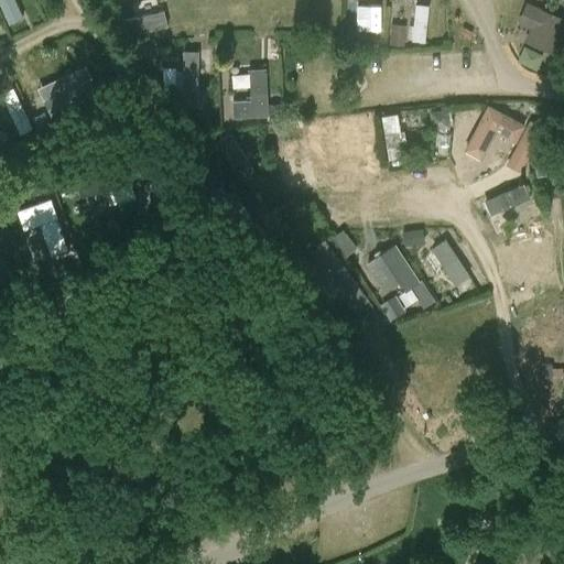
[(17,0),(0,0),(0,6),(8,23),(24,17),(17,0)]
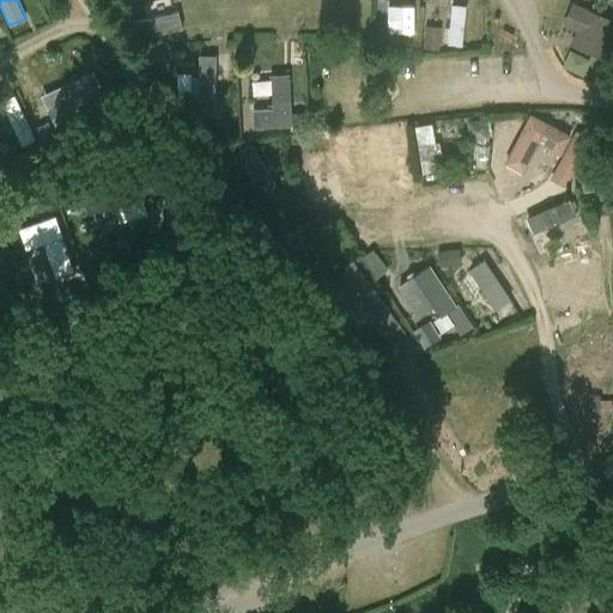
[(174,0),(169,0),(146,4),(150,34),(178,29),(174,0)]
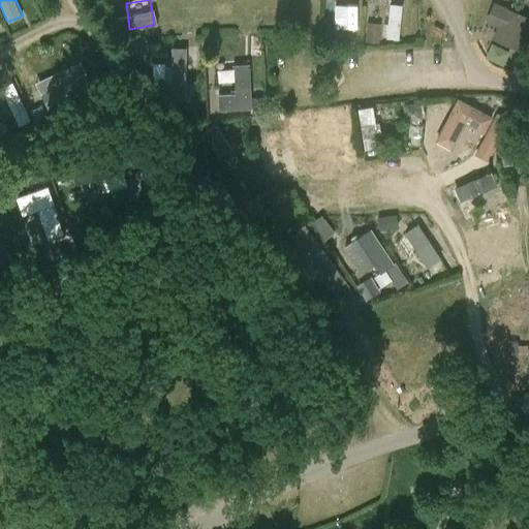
[(398,39),(404,4),(391,2),(385,37),(398,39)]
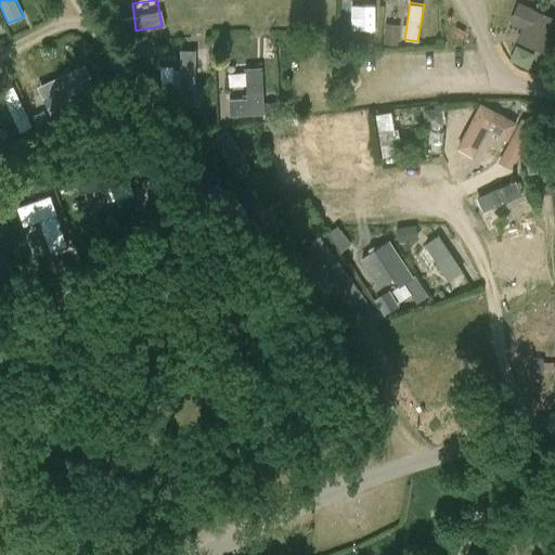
[(351,30),(375,30),(376,4),(351,3),(351,30)]
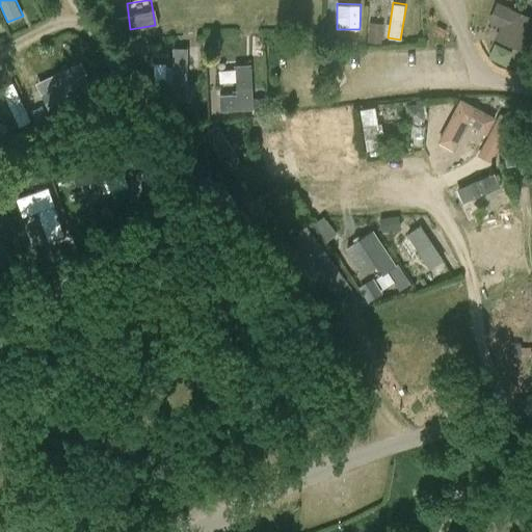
[(383,42),(383,22),(369,21),(368,42),(383,42)]
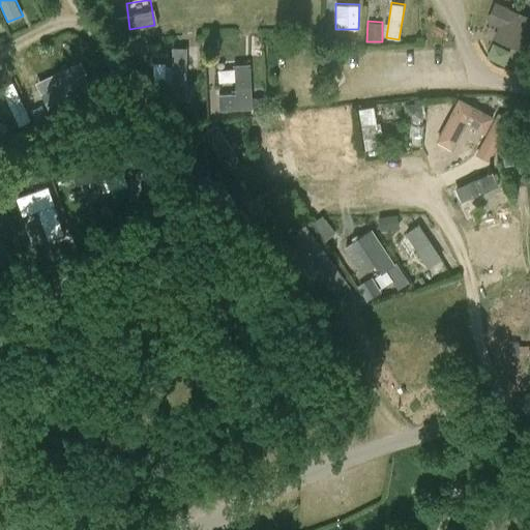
[(192,87),(193,47),(173,46),(172,87),(192,87)]
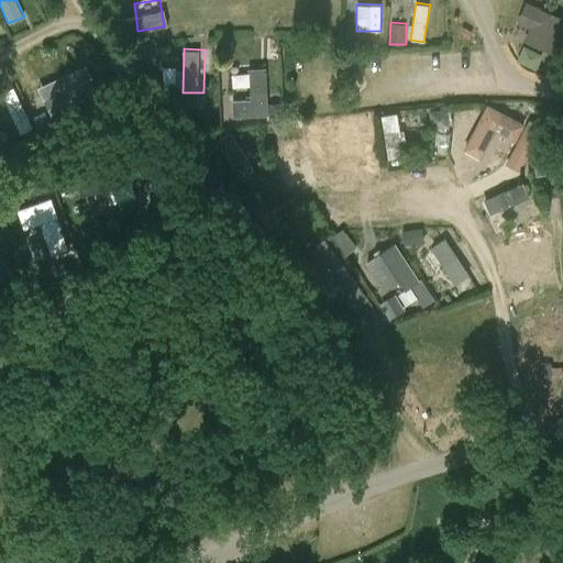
[(268,67),(232,68),(233,118),(269,117),(268,67)]
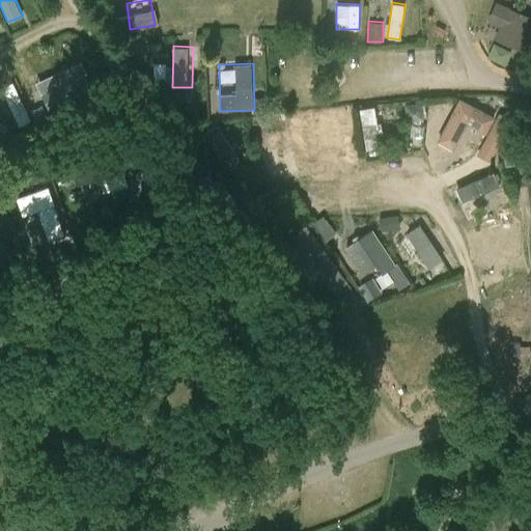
[(17,124),(27,120),(16,84),(5,87),(17,124)]
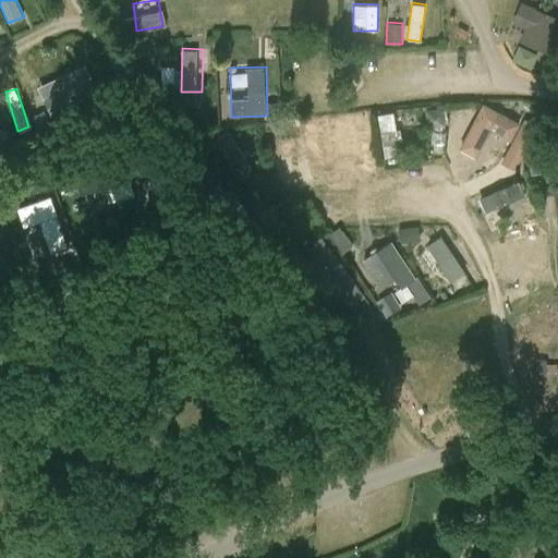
[(517,168),(534,124),(480,102),(461,149),(480,157),(489,132),(511,141),(502,162),(517,168)]
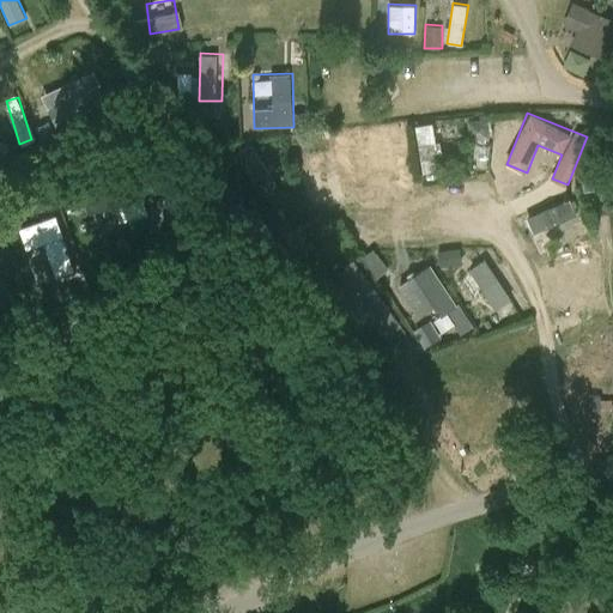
[(404,122),(329,133),(332,150),(309,153),(311,171),(350,165),(347,147),(362,146),(365,180),(390,176),(387,156),(408,152),(404,122)]
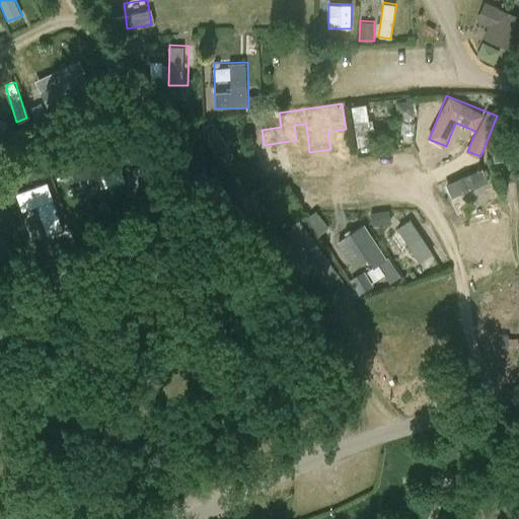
[(351,105),(358,146),(373,143),(367,103),(351,105)]
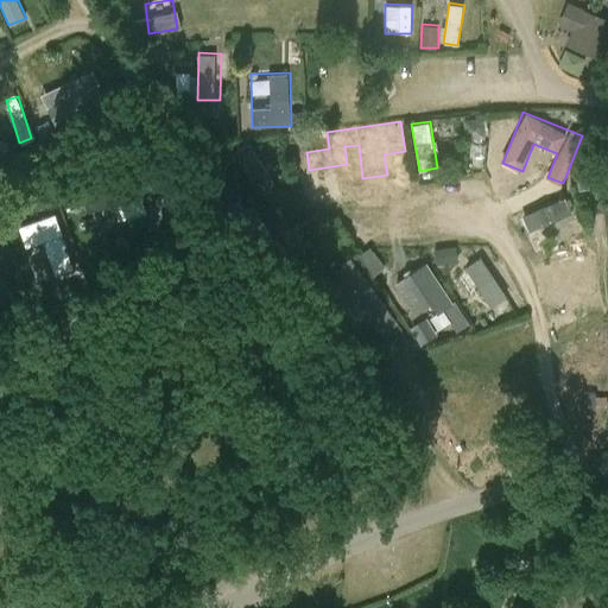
[(391,185),(411,182),(409,165),(387,170),(391,185)]
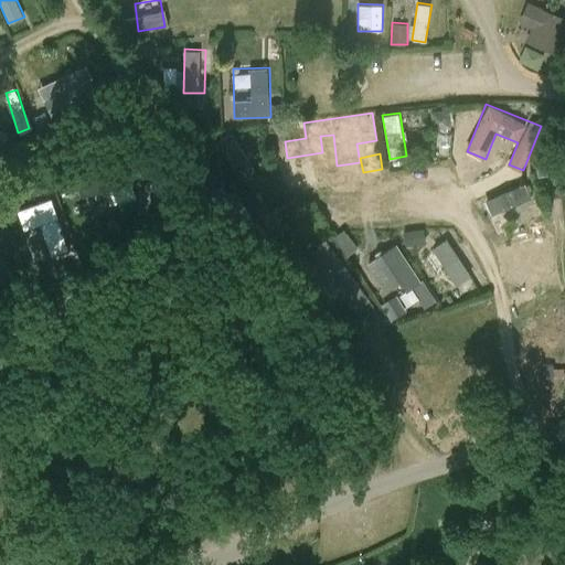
[(535,158),(541,174),(554,170),(550,153),(535,158)]
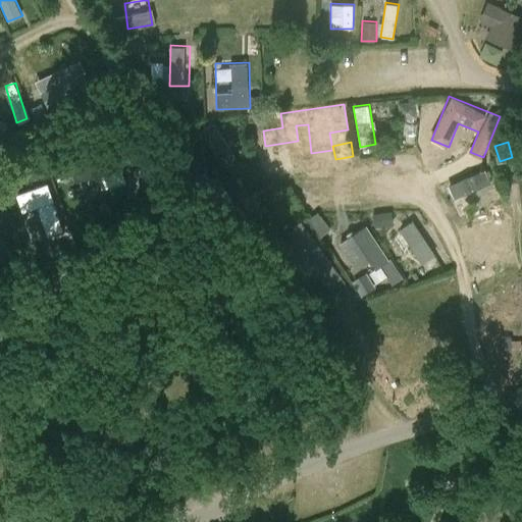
[(486,168),(448,184),(453,198),(491,181),(486,168)]
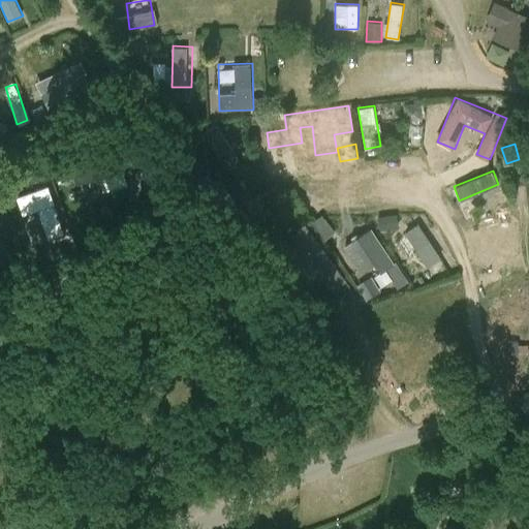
[(103,191),(127,185),(124,173),(100,178),(103,191)]
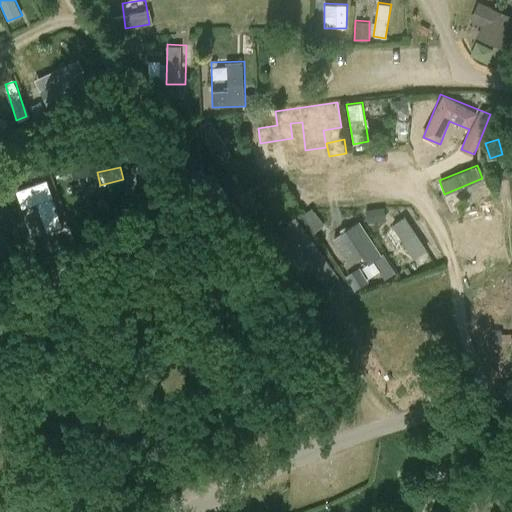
[(96,173),(74,176),(76,192),(99,188),(96,173)]
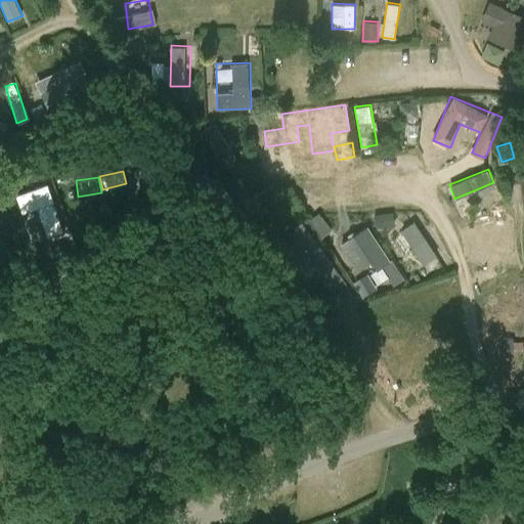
[(47,185),(16,194),(22,211),(38,206),(47,235),(60,231),(47,185)]
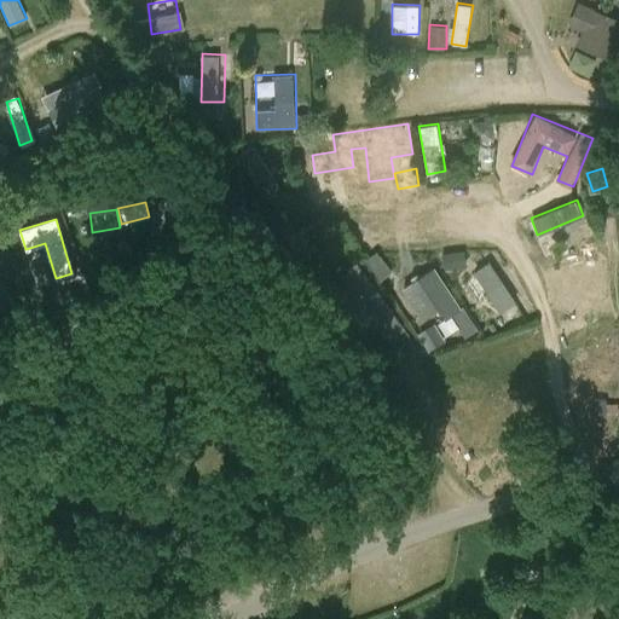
[(493,261),(464,277),(478,300),(491,293),(504,317),(519,310),(493,261)]
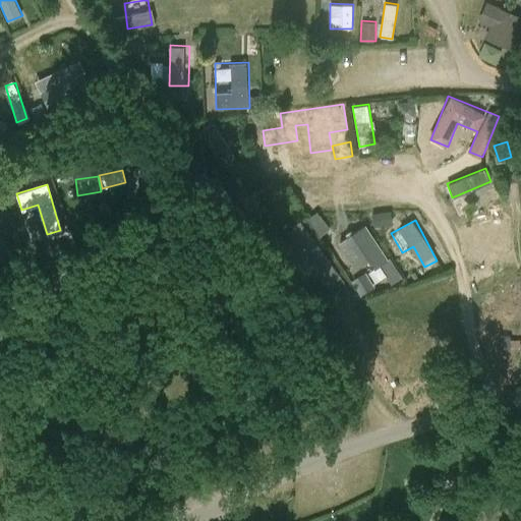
[(341,239),(369,289),(398,273),(368,223),(341,239)]
